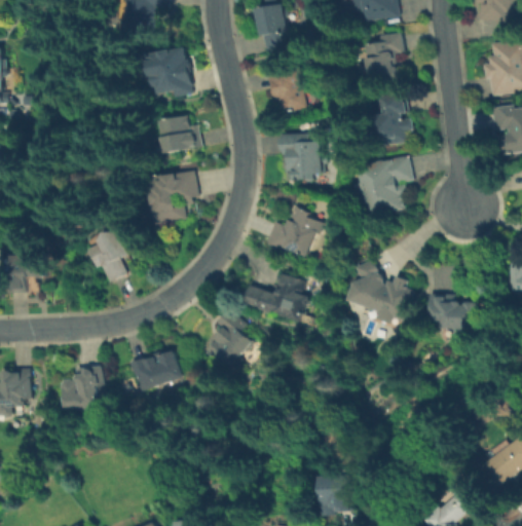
[(169,0),(169,7),(152,7),(152,26),(121,26),(121,0),(169,0)]
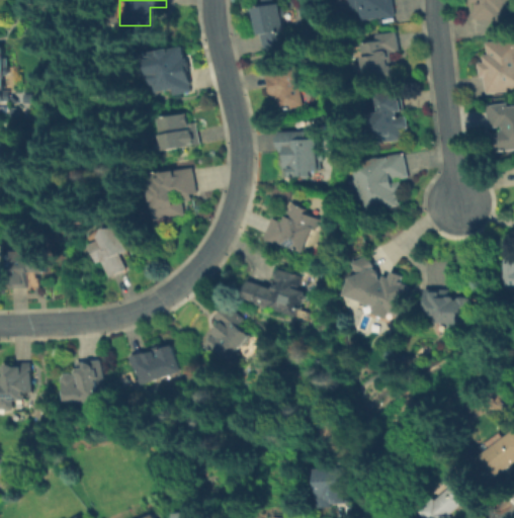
[(271,0),(272,2),(277,2),(282,27),(277,29),(281,46),(261,50),(251,5),(260,4),(259,0),(271,0)]
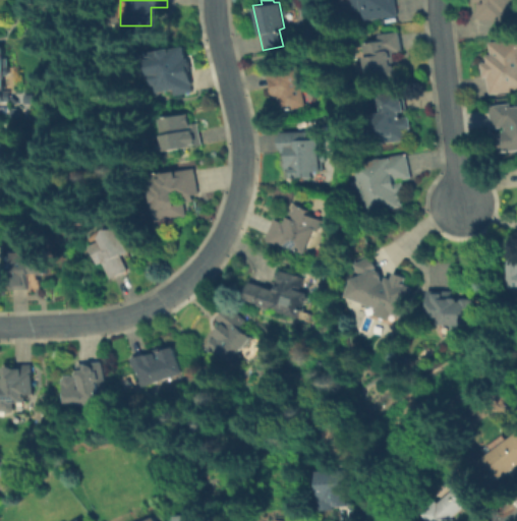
[(389,0),(393,17),(356,24),(351,0),(389,0)]
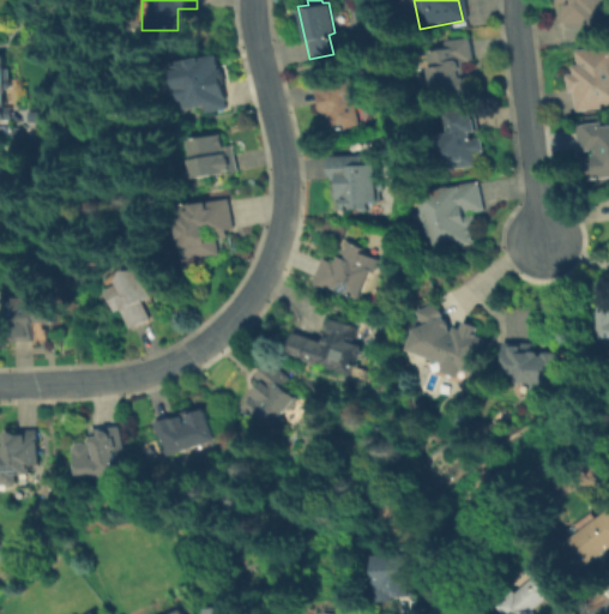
[(604,0),(604,2),(607,4),(604,19),(595,18),(592,26),(559,22),(560,4),(559,4),(559,0),(604,0)]
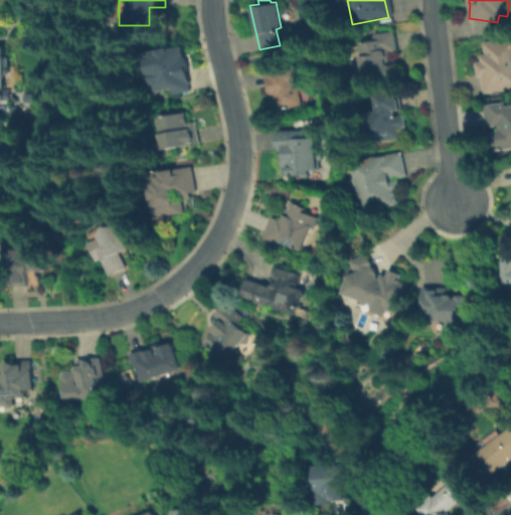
[(390,67),(390,72),(389,75),(389,76),(361,79),(360,69),(346,71),(343,44),(374,41),(373,33),(393,31),(395,49),(386,51),(387,55),(385,55),(386,65),(390,67)]
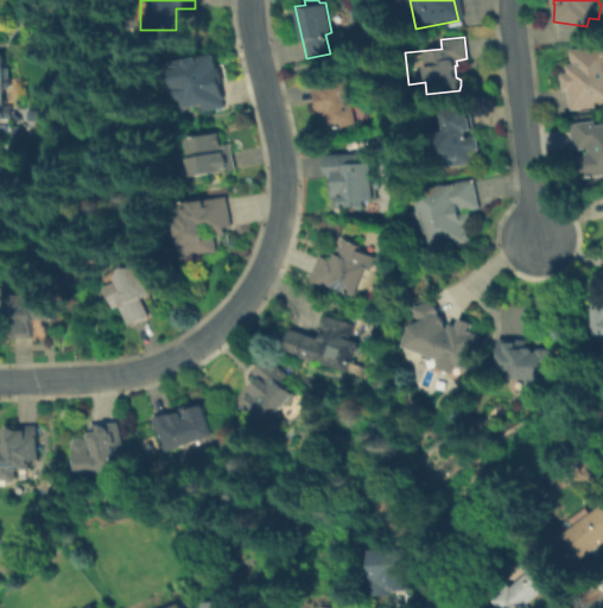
[(602,105),(569,109),(566,89),(563,90),(560,73),(567,73),(566,63),(572,63),(571,48),(602,44),(602,105)]
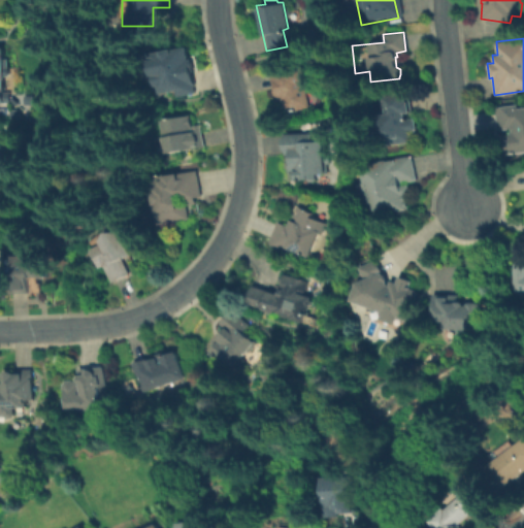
[(153,55),(178,51),(181,62),(188,61),(190,70),(189,71),(191,86),(190,86),(191,93),(175,96),(174,90),(158,93),(156,86),(154,86),(153,75),(152,75),(150,63),(154,62),(153,55)]
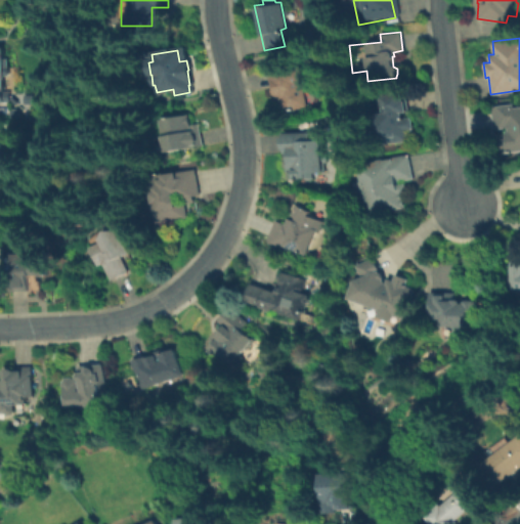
[(301,87),(305,104),(282,108),(282,106),(279,106),(278,98),(276,98),(275,93),(271,94),(266,68),(300,61),(303,79),(305,80),(305,83),(303,87),(301,87)]
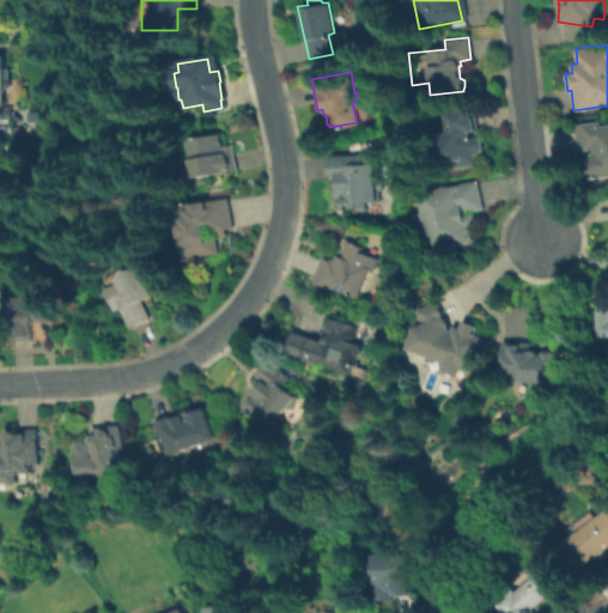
[(468,133),(468,137),(476,137),(479,151),(470,152),(472,164),(438,169),(435,133),(445,132),(443,111),(472,108),(474,132),(468,133)]
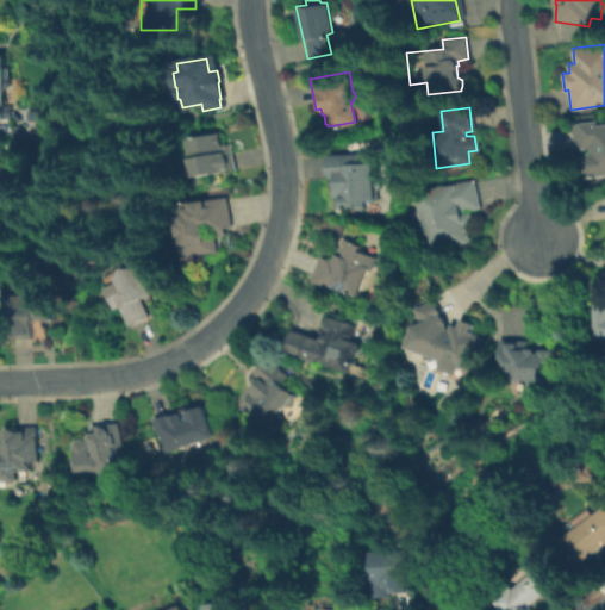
[(577,151),(573,131),(604,125),(604,176),(587,180),(582,150),(577,151)]
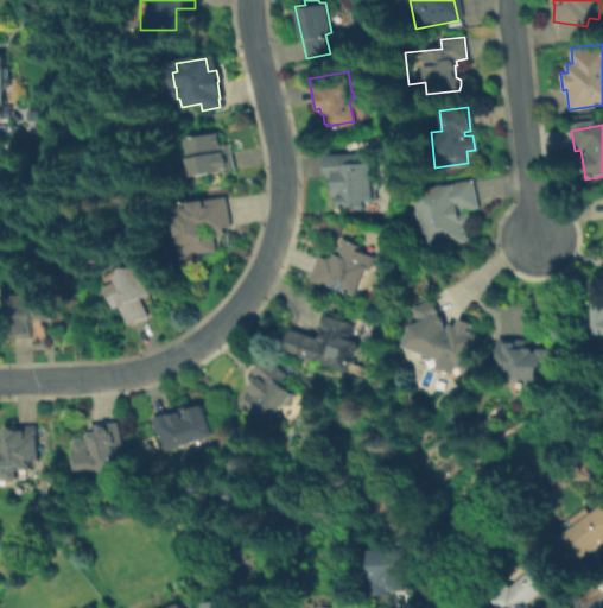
[(216,134),(219,151),(221,151),(220,144),(227,143),(232,169),(185,176),(183,156),(186,154),(184,139),(216,134)]
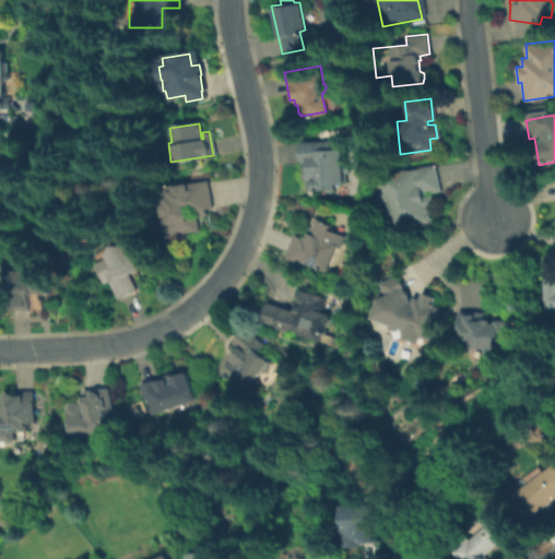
[(341,150),(341,164),(346,164),(346,177),(342,177),(342,185),(332,186),(333,190),(306,192),(304,165),(299,165),(298,142),(329,141),(329,149),(341,150)]
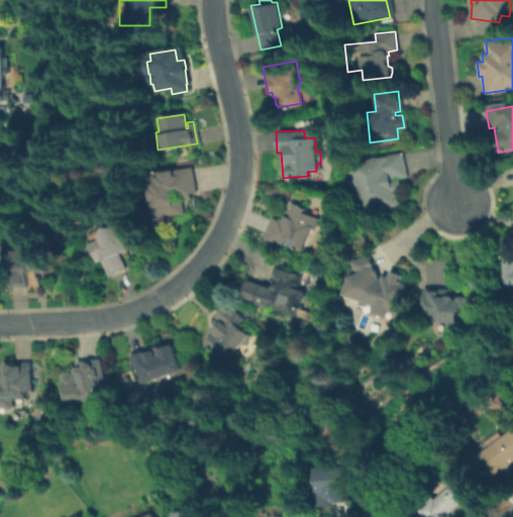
[(389,180),(389,183),(396,181),(398,192),(393,193),(395,206),(361,211),(358,198),(356,199),(353,181),(355,181),(352,164),(400,154),(404,178),(389,180)]
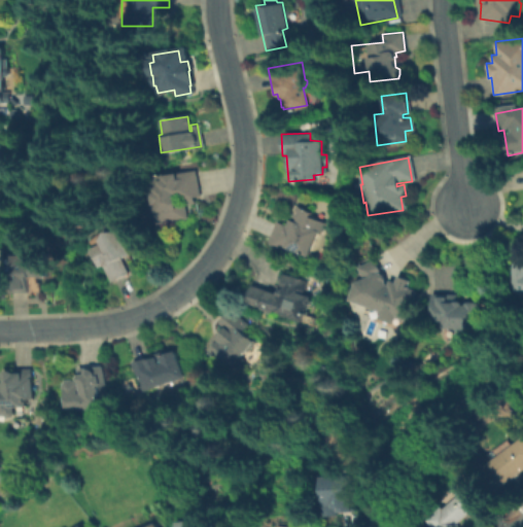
[(182,205),(184,219),(153,224),(151,211),(150,211),(147,189),(149,188),(147,178),(195,170),(199,197),(192,198),(192,203),(182,205)]
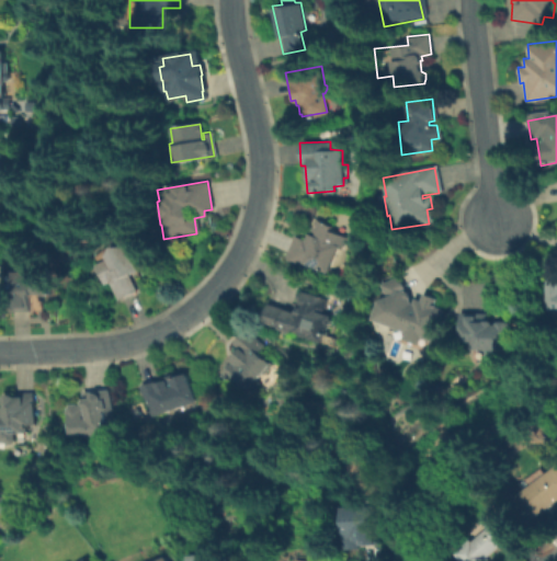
[(330,227),(328,231),(342,237),(338,248),(336,245),(324,272),(295,260),(294,262),(283,258),(292,237),(302,241),(305,233),(311,237),(314,232),(309,231),(311,227),(313,228),(315,225),(313,224),(314,219),(330,227)]
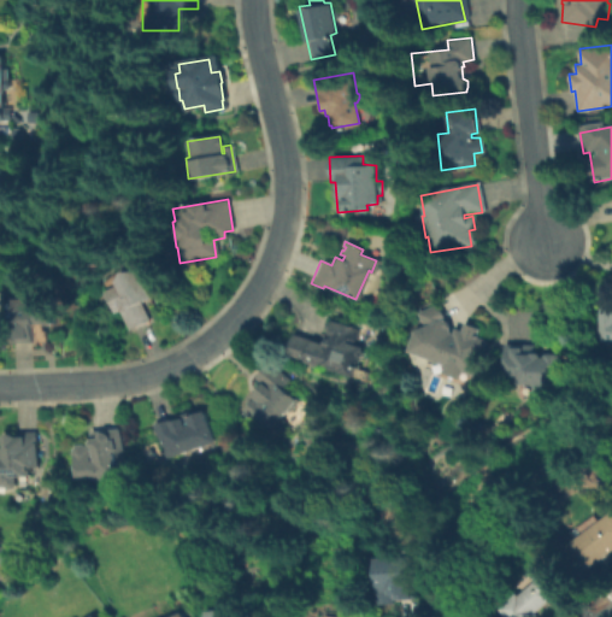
[(139,303),(147,322),(128,330),(119,310),(113,313),(104,292),(117,287),(113,280),(137,270),(149,298),(139,303)]
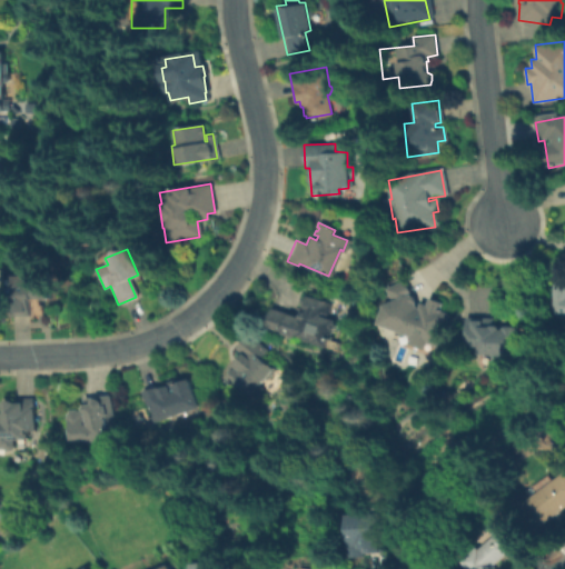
[(46,271),(46,300),(37,300),(36,306),(39,306),(40,317),(8,318),(7,287),(11,287),(10,276),(20,276),(20,272),(46,271)]
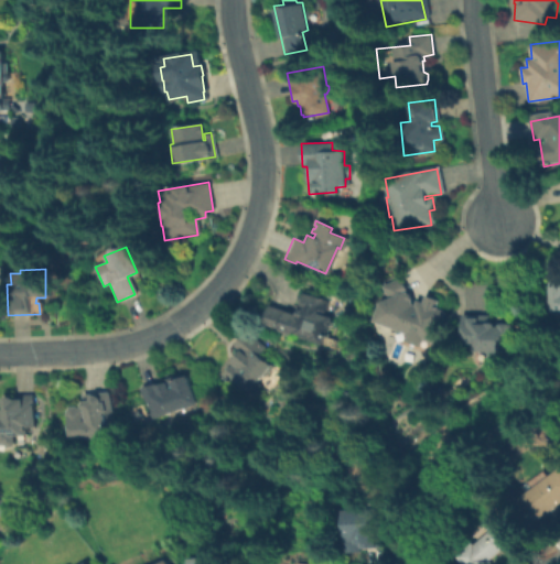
[(412,305),(413,305),(416,300),(421,302),(423,295),(435,300),(432,307),(441,311),(429,343),(422,339),(418,351),(401,344),(406,334),(372,320),(379,302),(388,299),(381,285),(400,277),(412,305)]
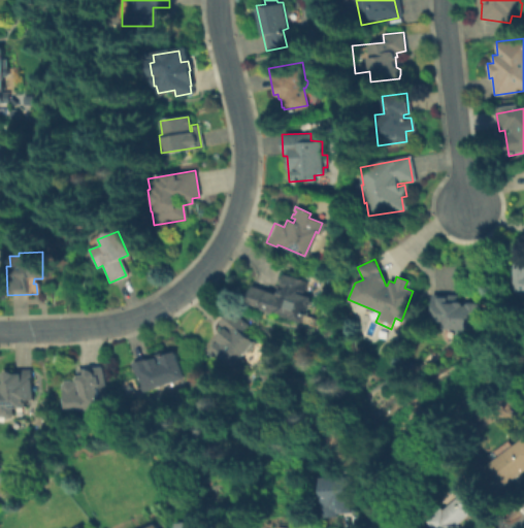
[(523,293),(514,292),(517,262),(523,262),(523,293)]
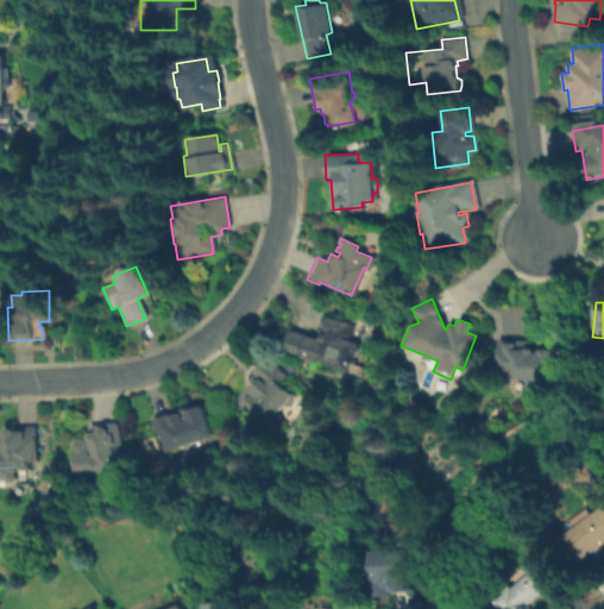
[(346,339),(354,343),(345,369),(301,352),(300,357),(282,350),(290,330),(320,340),(325,326),(322,325),(326,314),(352,324),(346,339)]
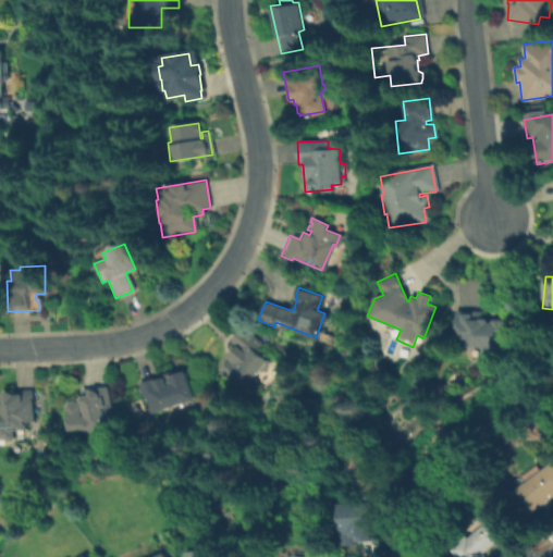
[(486,323),(490,323),(490,320),(502,320),(502,347),(466,347),(466,338),(453,338),(453,311),(479,311),(478,318),(486,318),(486,323)]
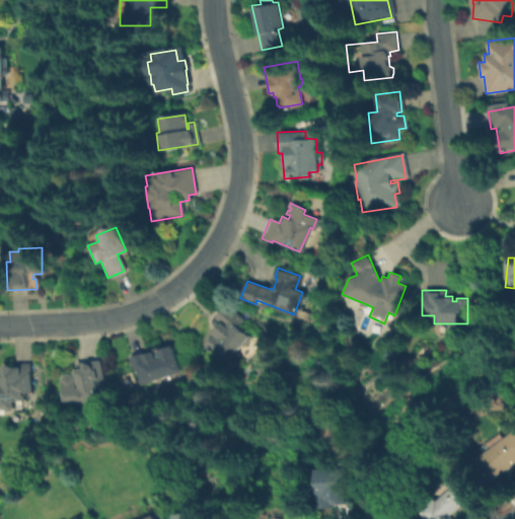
[(245,336),(223,360),(204,343),(211,335),(209,334),(219,322),(213,316),(224,304),(239,318),(234,324),(245,336)]
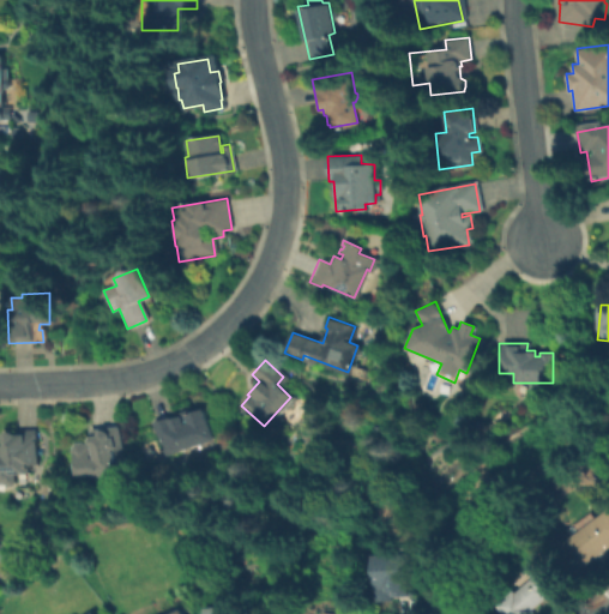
[(202,409),(212,439),(163,455),(151,422),(187,410),(187,414),(202,409)]
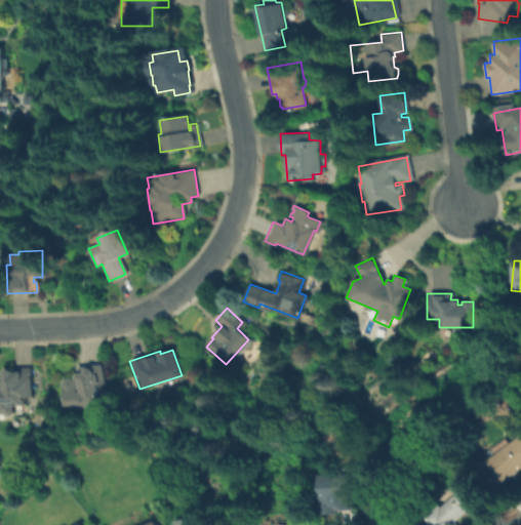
[(101,365),(104,402),(89,404),(89,406),(87,410),(83,411),(79,411),(77,410),(77,406),(73,407),(73,404),(62,404),(59,382),(64,379),(70,378),(74,381),(74,382),(76,382),(77,380),(75,378),(74,374),(76,373),(76,368),(101,365)]
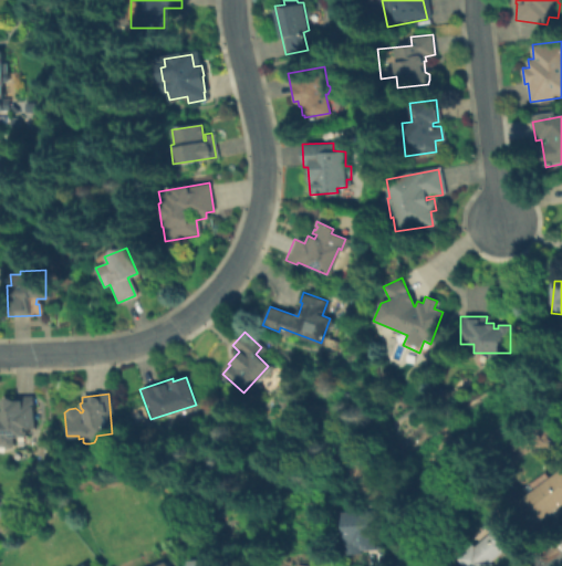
[(10,399),(10,401),(11,400),(11,402),(29,401),(31,428),(22,429),(22,438),(9,439),(9,447),(7,448),(2,448),(1,447),(0,447),(0,411),(2,411),(1,401),(2,400),(10,399)]
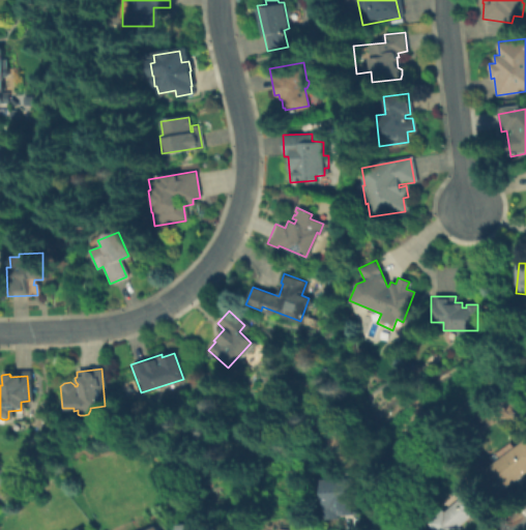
[(525,471),(499,490),(485,470),(525,439),(525,471)]
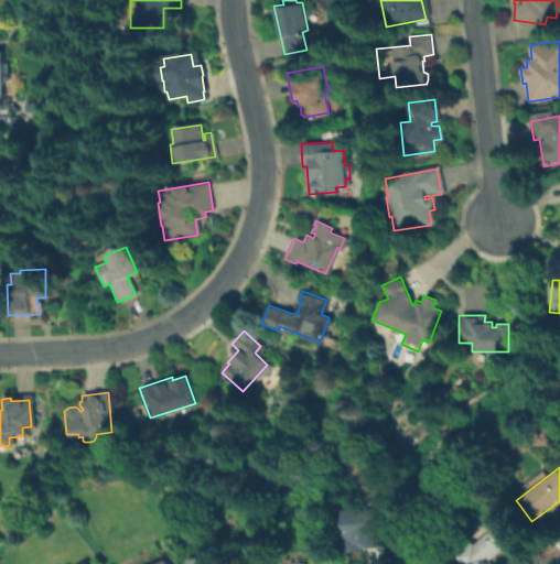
[(344,512),(376,510),(378,548),(357,550),(358,553),(346,554),(344,512)]
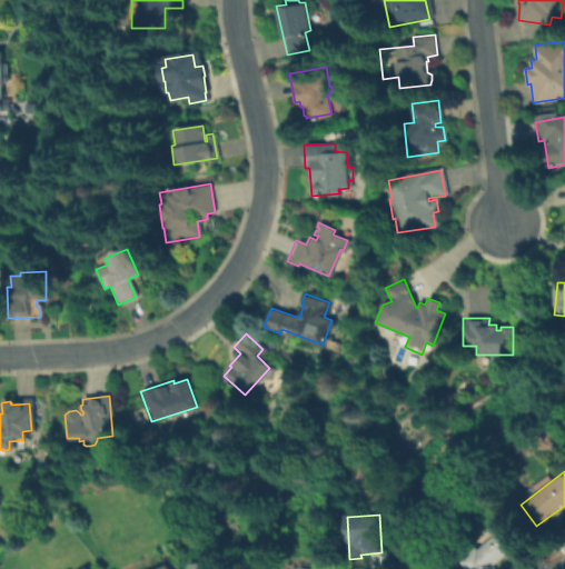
[(508,546),(512,549),(493,565),(495,567),(492,568),(468,568),(462,561),(477,547),(479,549),(508,523),(519,537),(508,546)]
